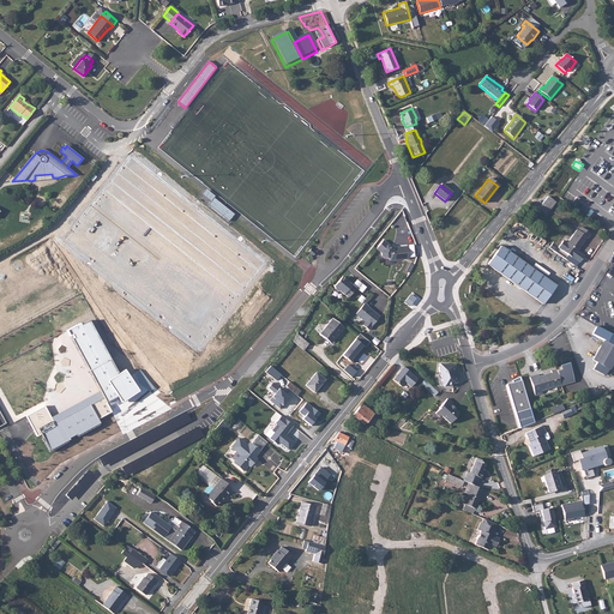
[(203,194),(211,202),(214,198),(215,196),(206,190),(203,194)]
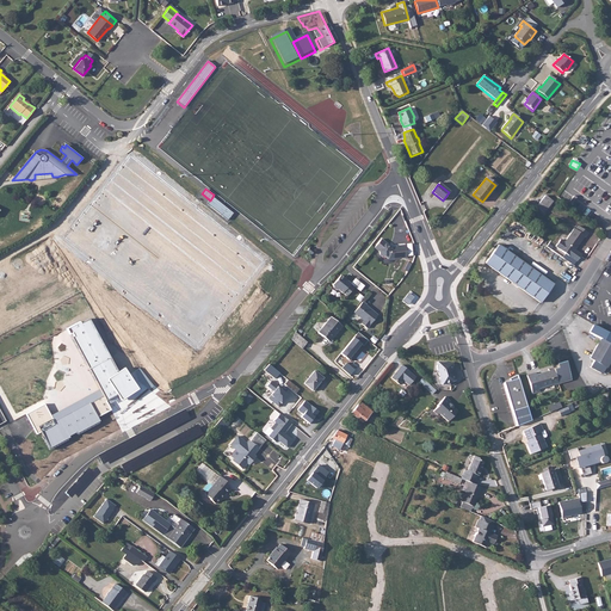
[(537,205),(544,211),(554,199),(545,193),(537,205)]
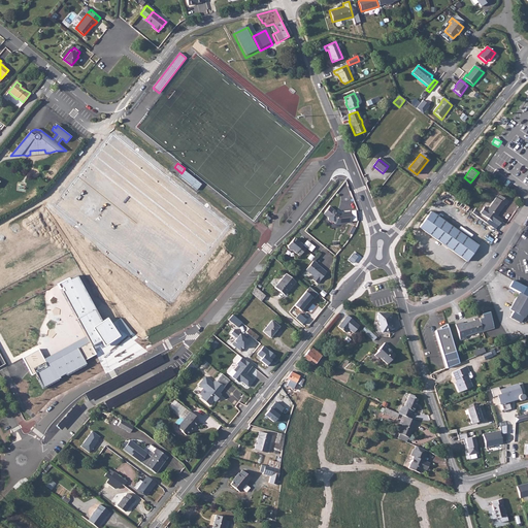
[(182,173),(178,176),(197,191),(202,185),(184,170),(182,173)]
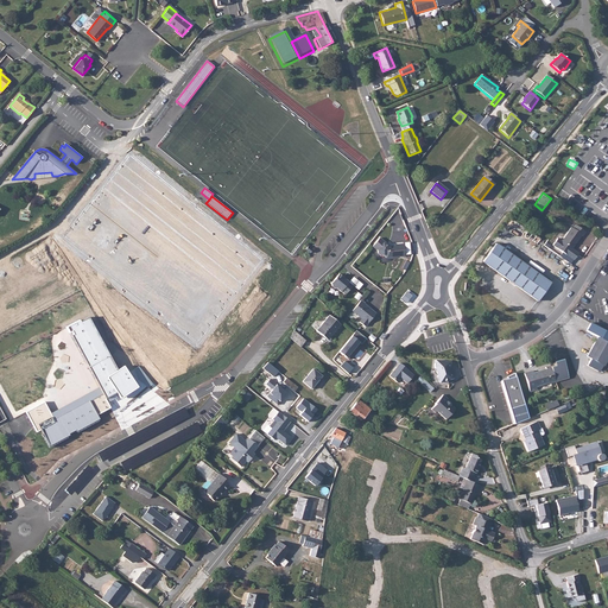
[(562,240),(572,248),(582,235),(583,236),(587,232),(576,223),(574,228),(571,227),(562,240)]
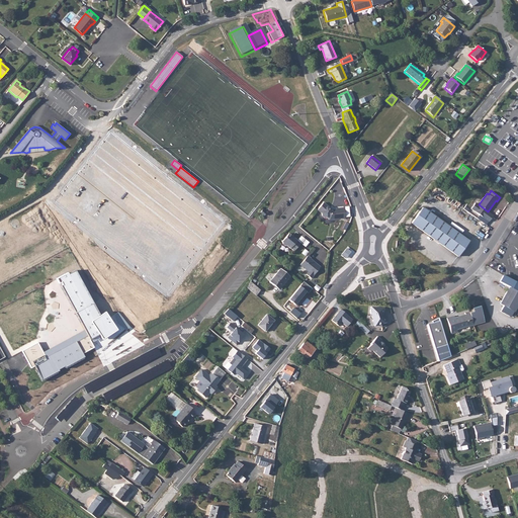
[(324,203),(318,210),(322,214),(323,217),(325,219),(327,219),(330,221),(346,220),(345,209),(337,209),(337,210),(333,211),(324,203)]
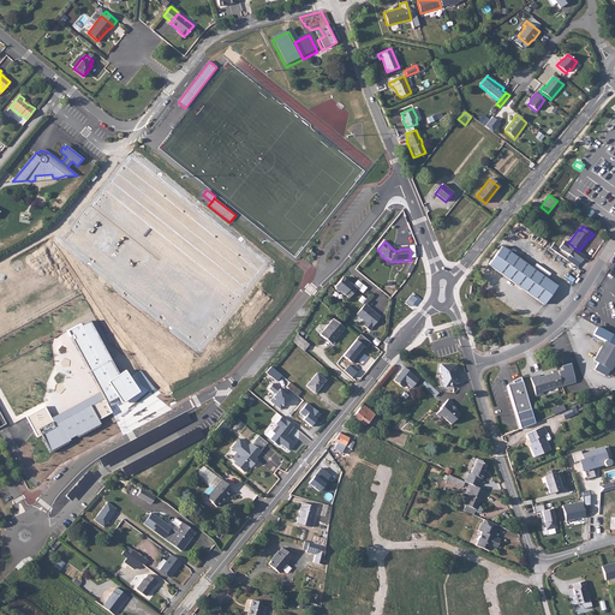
[(488,263),(544,305),(557,286),(502,245),(488,263)]
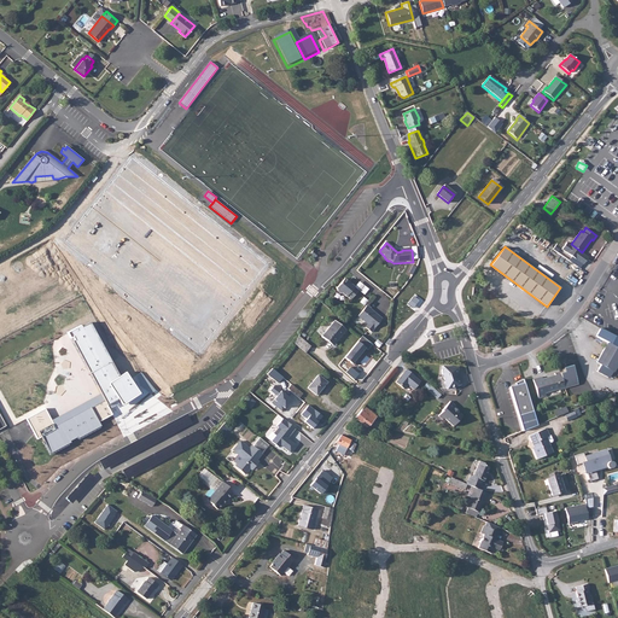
[(337,287),(328,297),(330,298),(330,299),(332,303),(334,302),(338,305),(339,305),(343,309),(350,299),(347,297),(347,296),(337,287)]
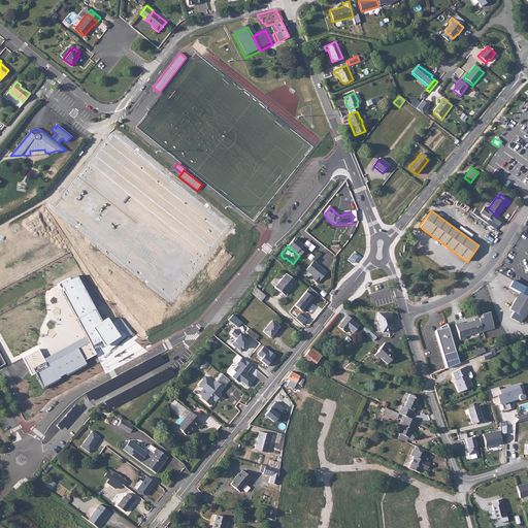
[(314,261),(305,270),(315,276),(311,279),(317,284),(326,272),(317,264),(317,263),(314,261)]
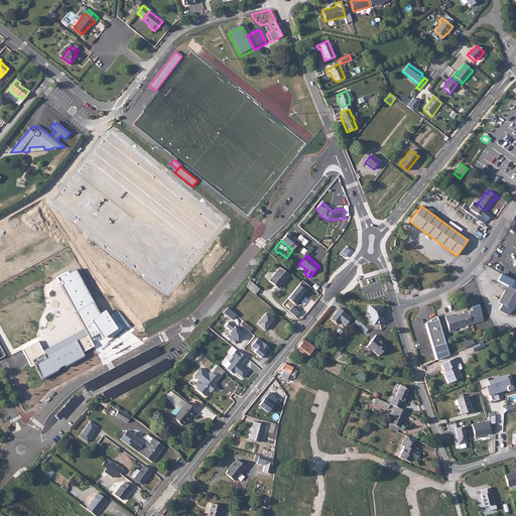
[(38,342),(23,350),(31,367),(35,366),(42,380),(59,371),(58,368),(66,365),(67,367),(86,357),(84,353),(95,347),(92,339),(100,334),(104,338),(119,329),(107,310),(101,314),(77,268),(58,277),(86,329),(44,352),(38,342)]
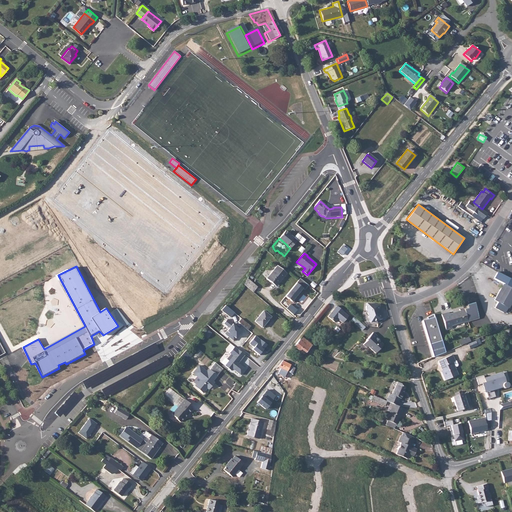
[(271,281),(276,285),(286,274),(277,266),(267,279),(270,282),(271,281)]
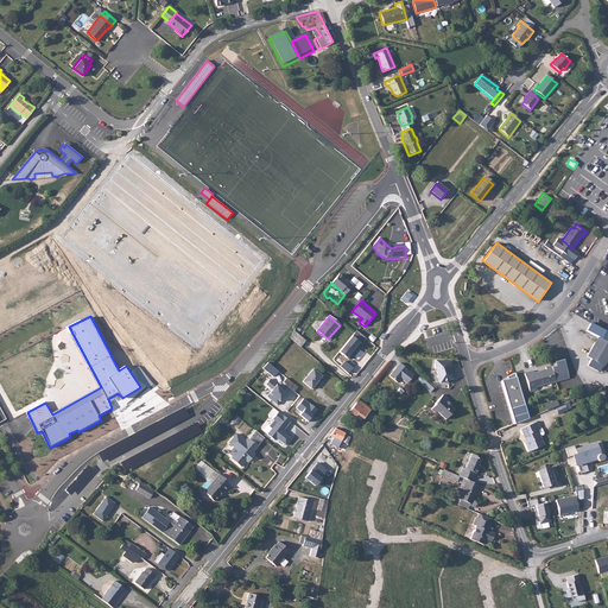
[(586,354),(605,366),(607,360),(607,334),(590,324),(587,329),(597,335),(586,354)]
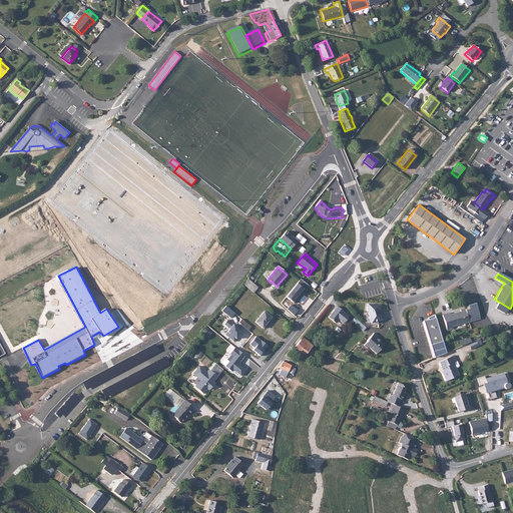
[(248,279),(243,285),(254,293),(259,288),(248,279)]
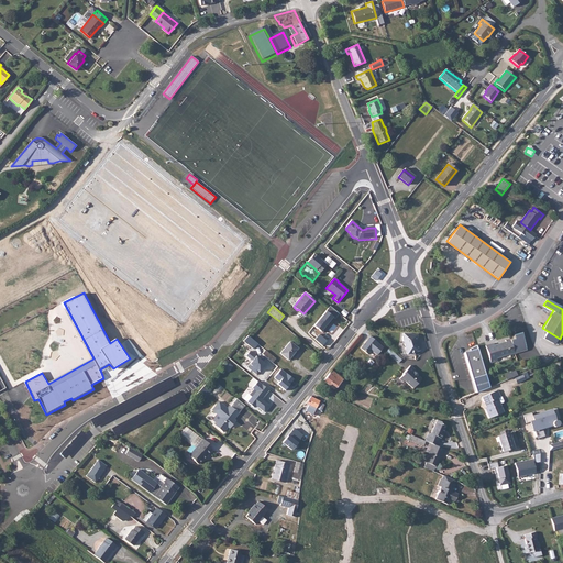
[(330,306),(313,326),(322,332),(326,328),(324,327),(332,317),(334,318),(339,313),(330,306)]
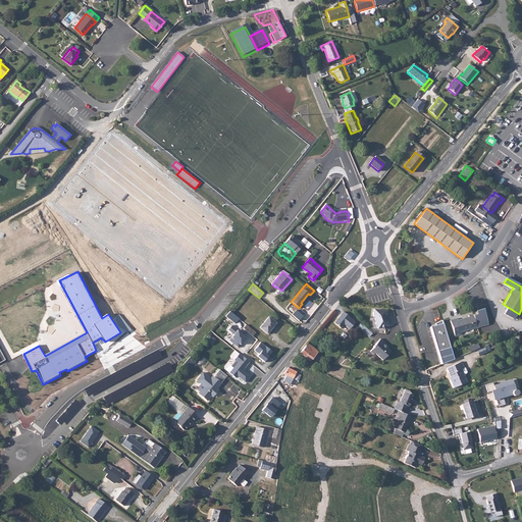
[(449,320),(454,335),(461,333),(460,330),(472,326),(472,327),(488,321),(484,308),(482,306),(479,307),(479,308),(478,310),(476,310),(477,312),(468,315),(469,316),(459,320),(457,317),(449,320)]
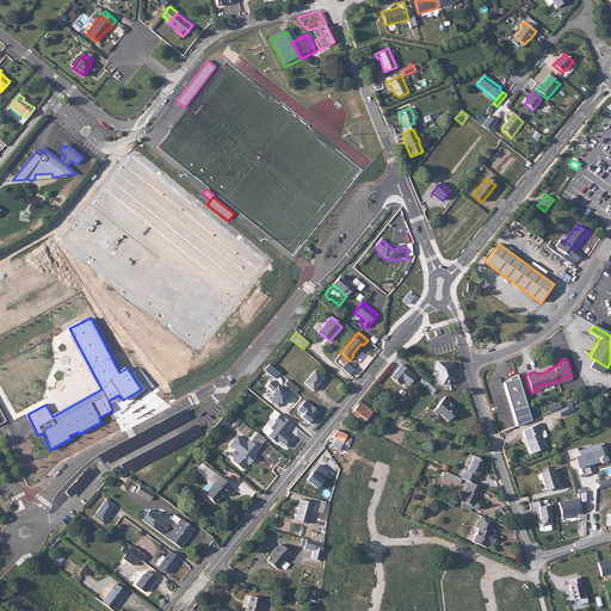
[(451,364),(437,363),(437,370),(442,386),(450,386),(450,382),(455,381),(451,370),(451,364)]
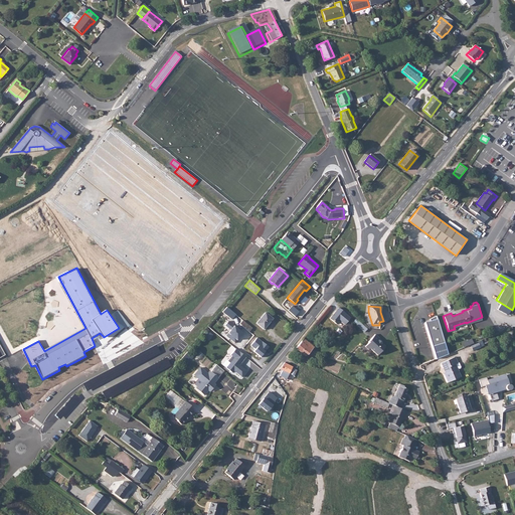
[(227,307),(222,312),(232,320),(236,315),(227,307)]
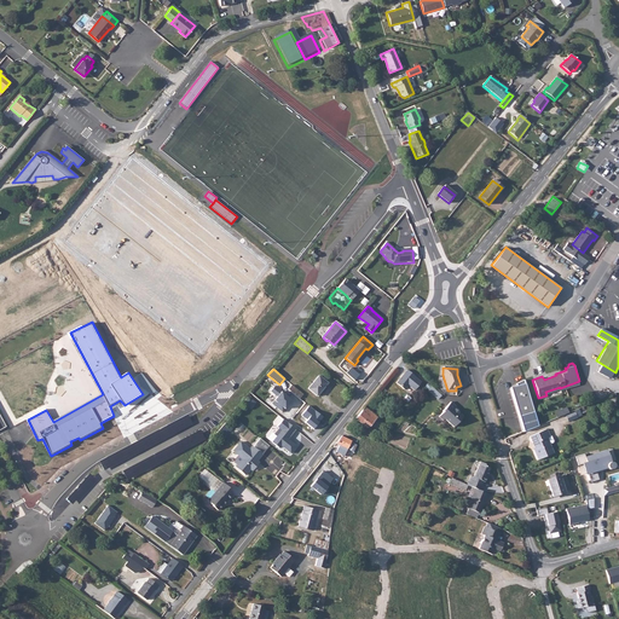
[(406,370),(395,382),(404,389),(408,385),(414,391),(421,382),(415,376),(406,370)]
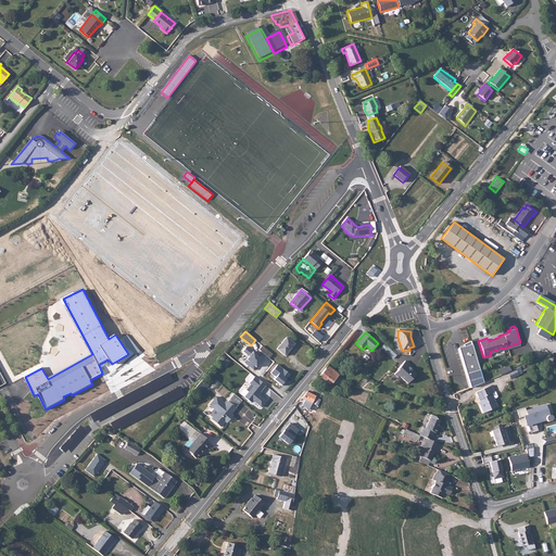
[(277,349),(286,356),(295,344),(287,337),(277,349)]
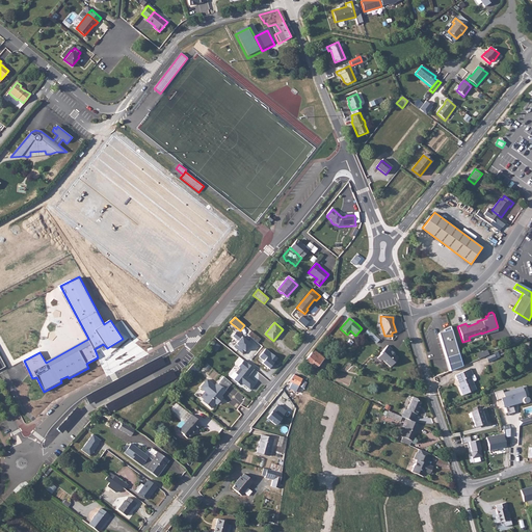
[(446,357),(459,353),(450,327),(443,329),(444,333),(439,335),(446,357)]
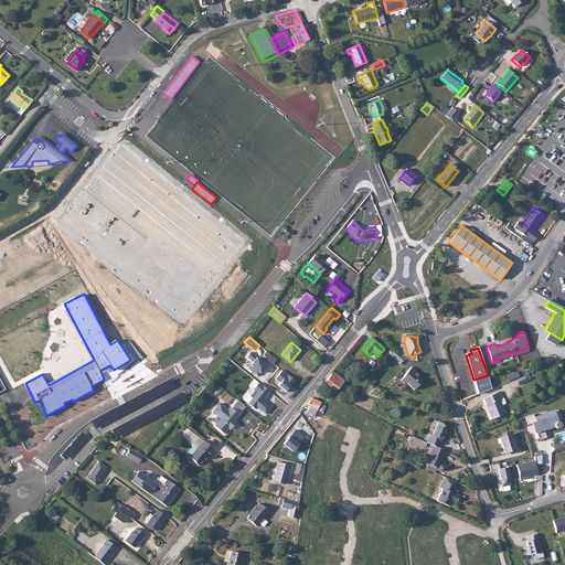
[(253,362),(247,369),(257,376),(267,365),(251,352),(247,358),(253,362)]
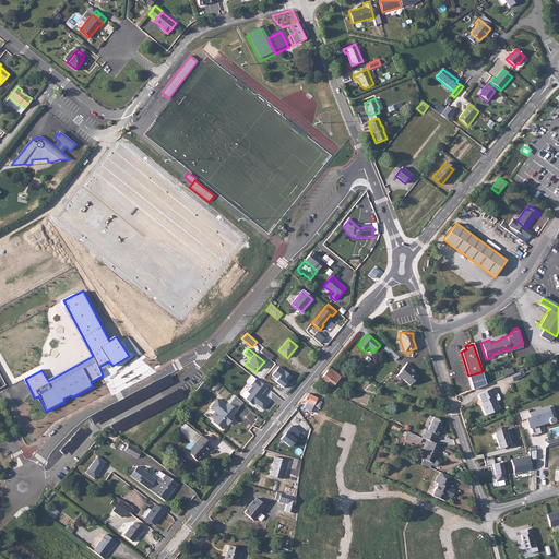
[(389,349),(385,353),(395,360),(399,356),(389,349)]
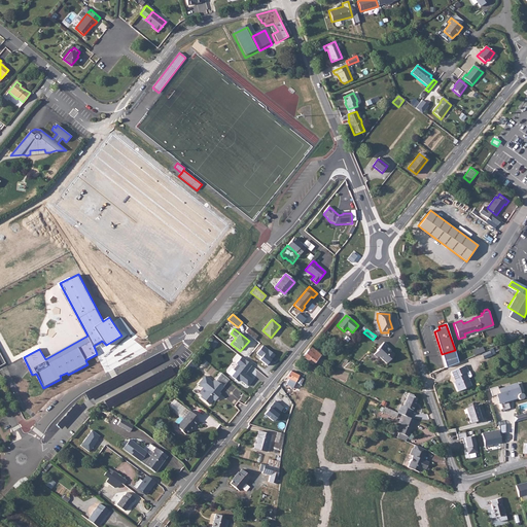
[(380,356),(388,363),(396,352),(388,346),(390,345),(384,341),(377,349),(378,351),(374,355),(378,357),(380,356)]
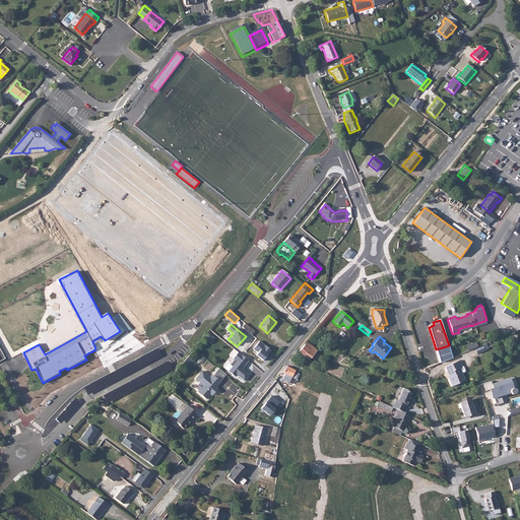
[(271,350),(259,340),(253,349),(258,352),(256,354),(264,361),(271,350)]
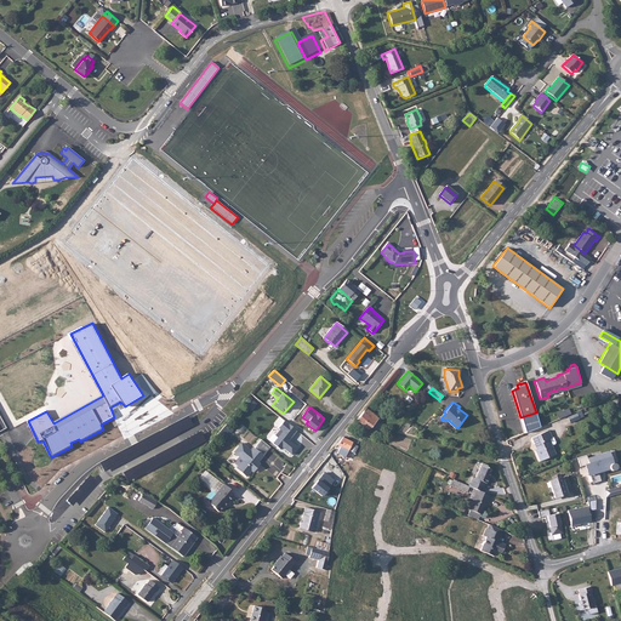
[(377,419),(365,409),(355,421),(365,427),(371,427),(377,419)]
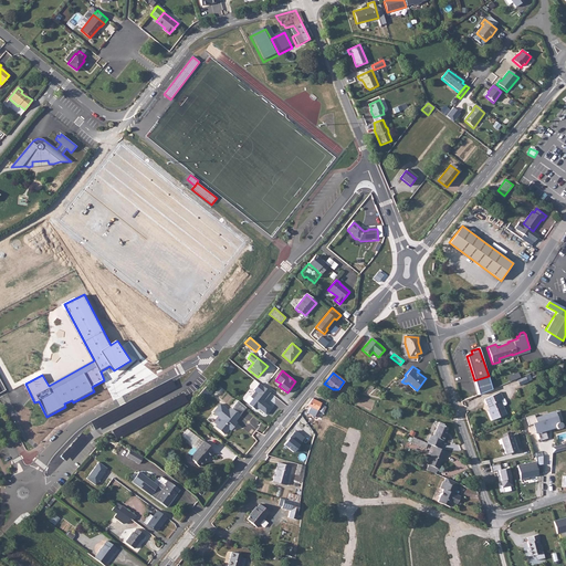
[(493,389),(489,376),(474,380),(479,395),(493,389)]
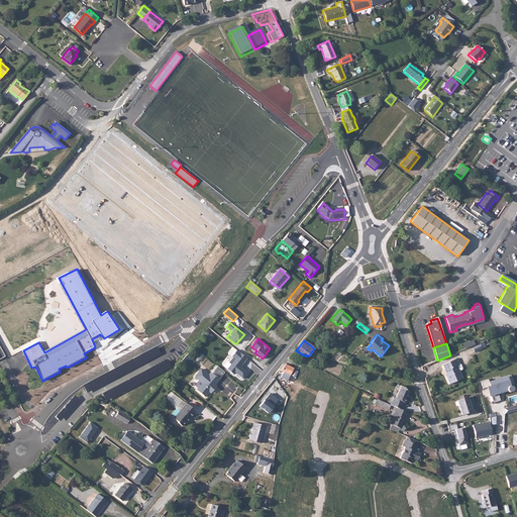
[(247,358),(236,350),(231,356),(235,359),(227,370),(233,375),(235,373),(242,379),(248,372),(241,367),(247,358)]
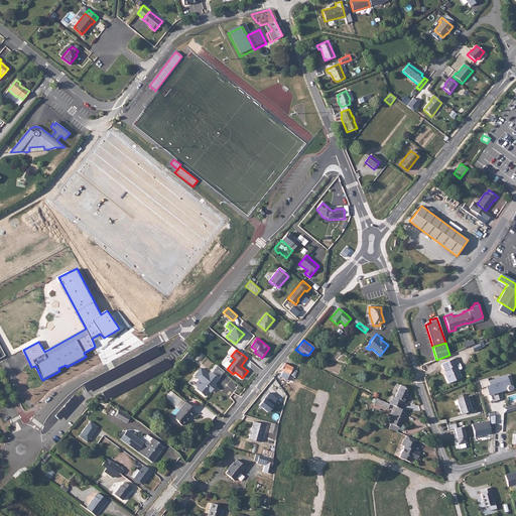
[(192,357),(187,352),(178,362),(183,366),(192,357)]
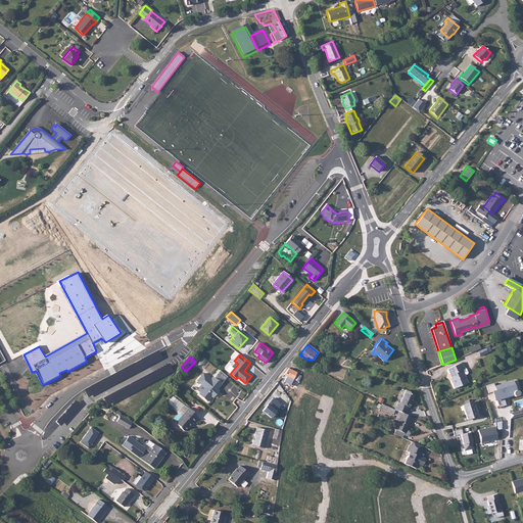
[(196,362),(195,362),(186,371),(187,372),(196,362)]
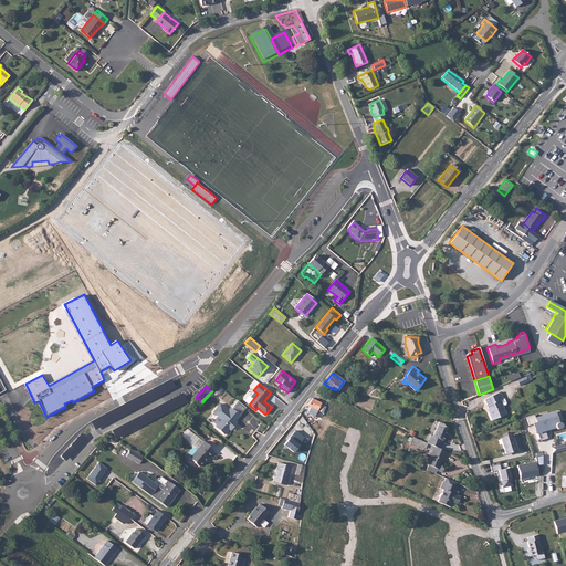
[(490,412),(493,419),(507,412),(504,405),(507,404),(506,398),(504,399),(501,391),(485,398),(491,411),(490,412)]
